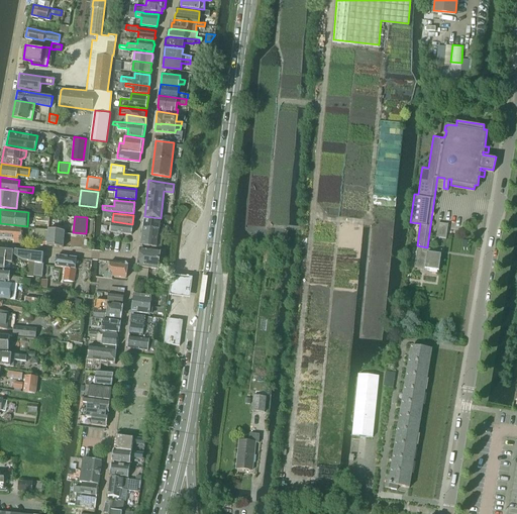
[(144,217),(142,233),(143,233),(143,235),(158,236),(158,235),(160,219),(144,217)]
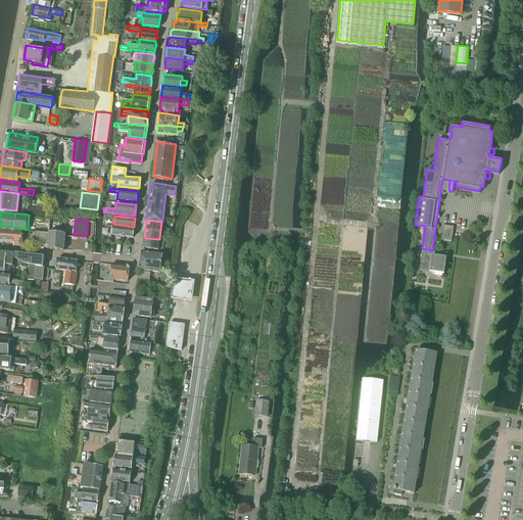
[(112,232),(133,235),(134,227),(113,224),(112,232)]
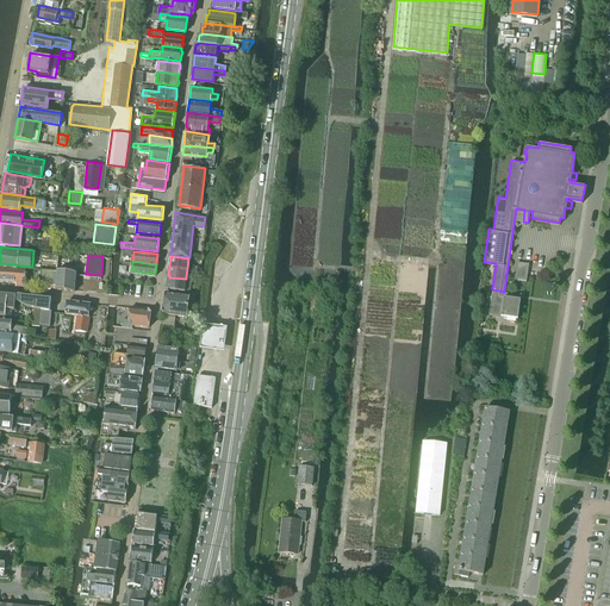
[(515,279),(527,281),(529,262),(517,261),(515,279)]
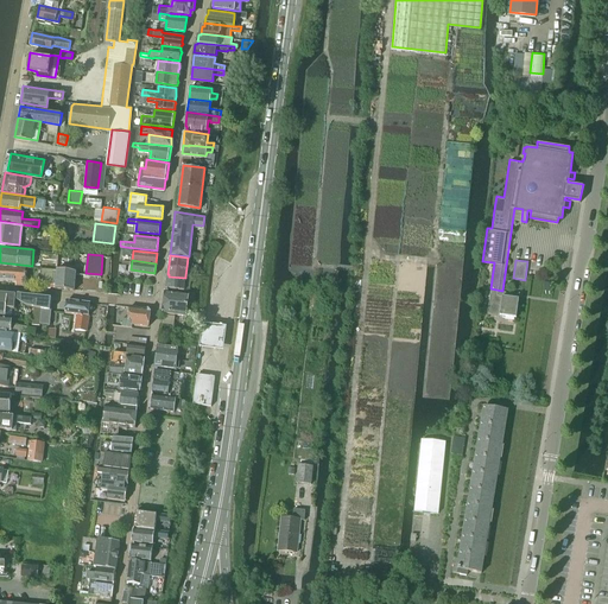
[(0,265),(0,278),(24,280),(25,267),(0,265)]
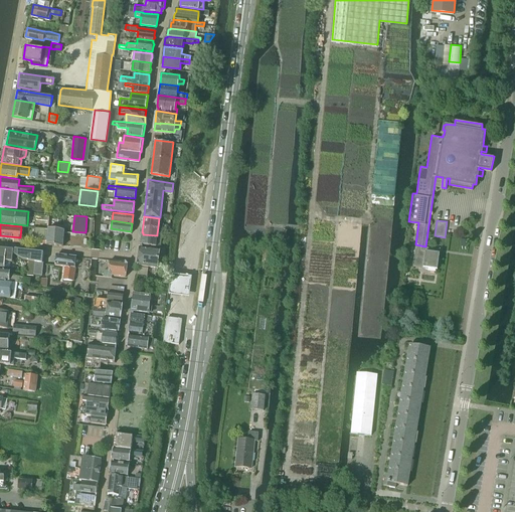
[(47,240),(46,243),(62,244),(63,244),(63,239),(64,230),(64,229),(48,227),(47,240)]
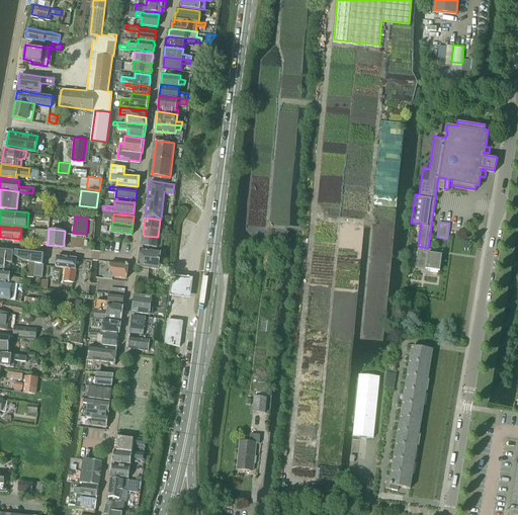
[(142,237),(141,244),(157,246),(158,239),(158,237),(144,236),(144,237),(142,237)]
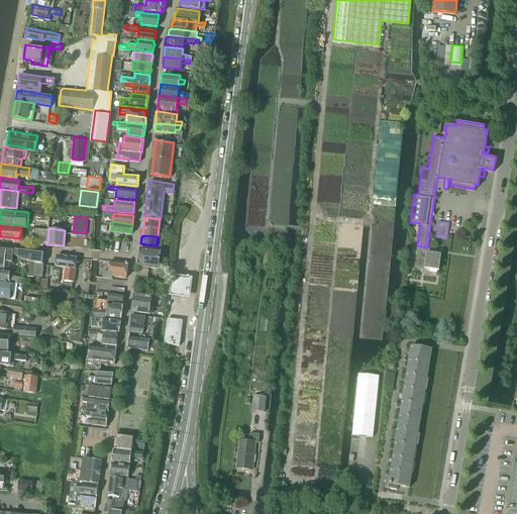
[(417,245),(414,266),(438,269),(441,249),(427,247),(417,245)]
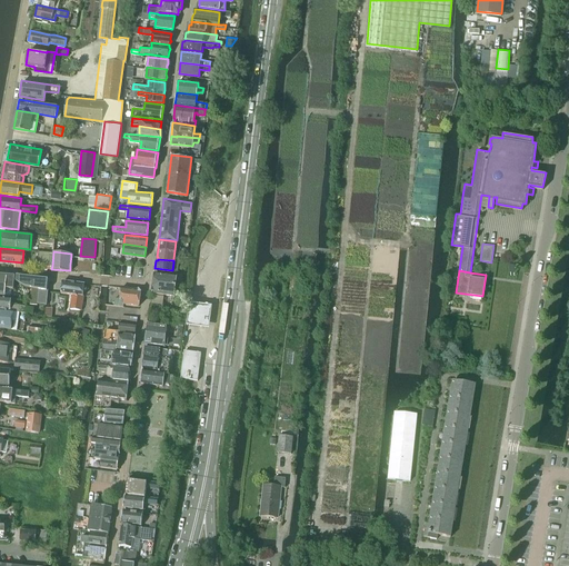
[(155,271),(152,291),(175,294),(176,285),(181,285),(183,271),(177,271),(177,274),(155,271)]
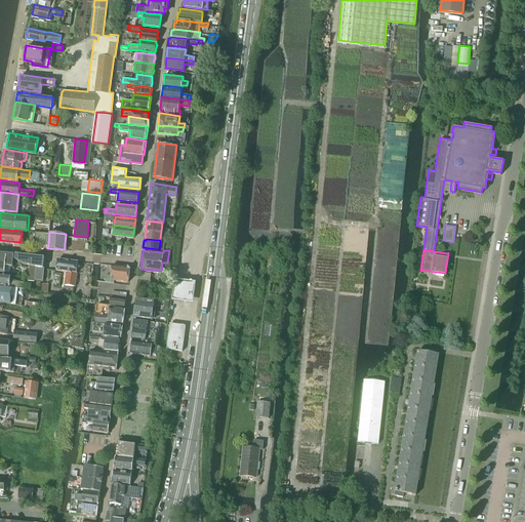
[(12,266),(13,257),(13,253),(0,251),(0,270),(9,271),(10,266),(12,266)]
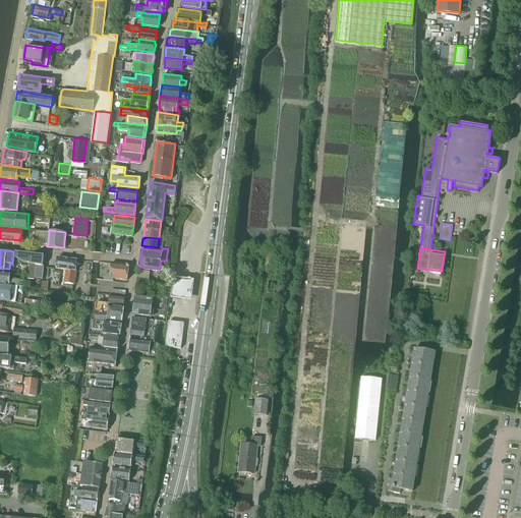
[(36,264),(34,275),(34,277),(42,278),(44,264),(43,264),(45,253),(16,250),(14,252),(13,251),(13,255),(23,261),(30,262),(36,264)]
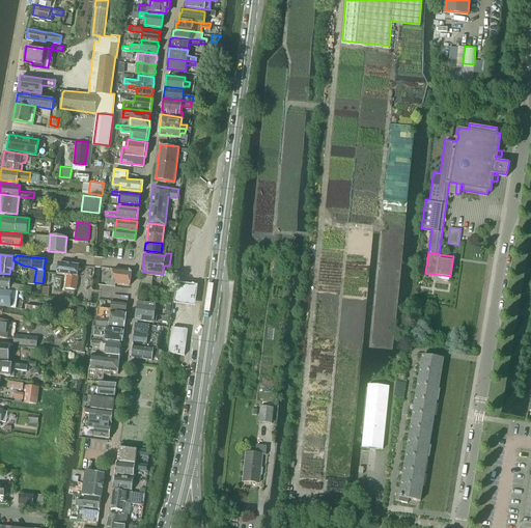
[(58,260),(56,272),(67,273),(77,274),(78,273),(79,262),(58,260)]
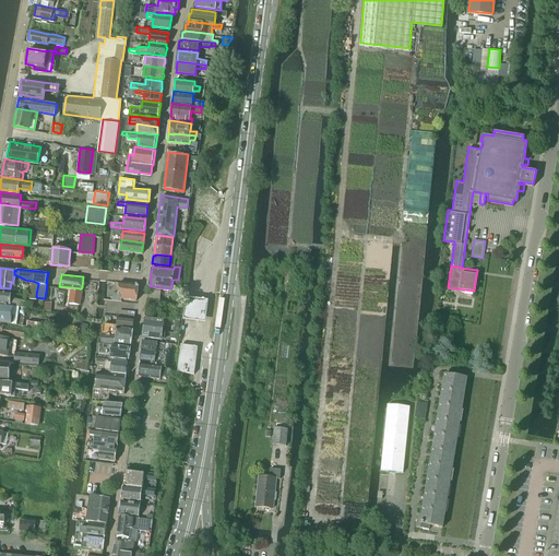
[(118,292),(113,291),(111,298),(121,299),(121,297),(137,298),(139,285),(137,283),(119,281),(118,292)]
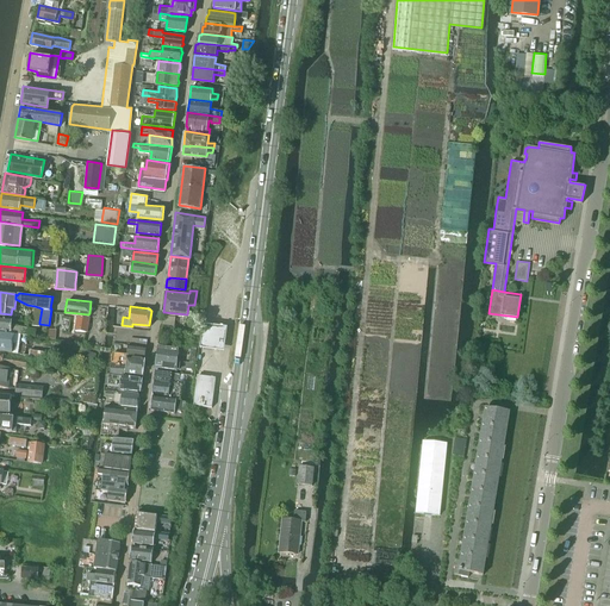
[(87,330),(88,314),(78,313),(75,329),(87,330)]
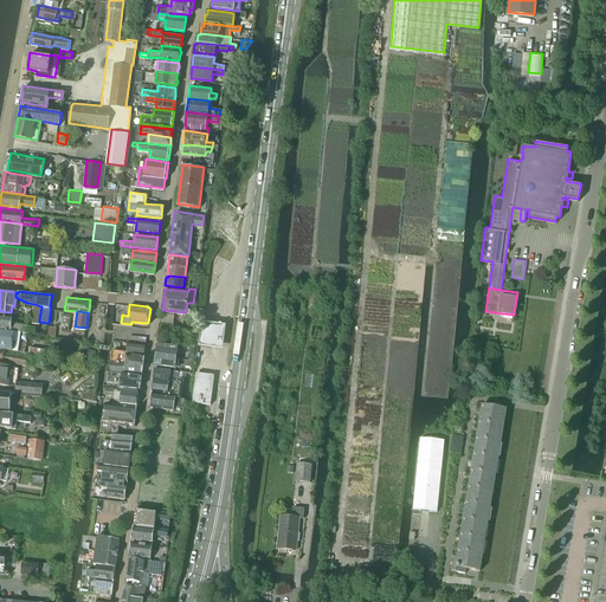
[(0,327),(14,329),(36,330),(36,324),(11,322),(12,316),(0,314),(0,327)]
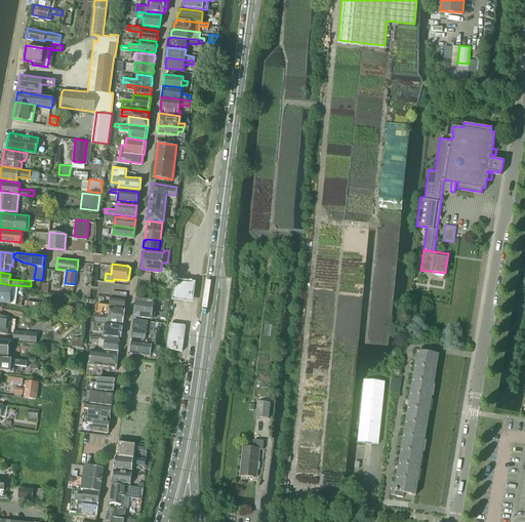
[(175,275),(173,295),(193,298),(196,277),(175,275)]
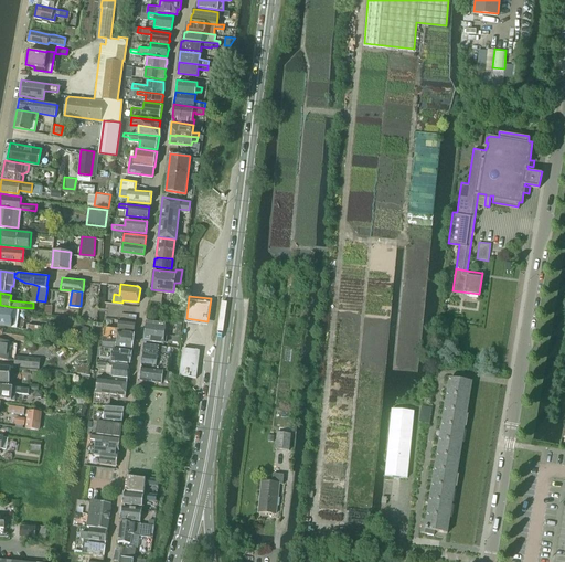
[(0,324),(12,325),(13,307),(0,305),(0,324)]
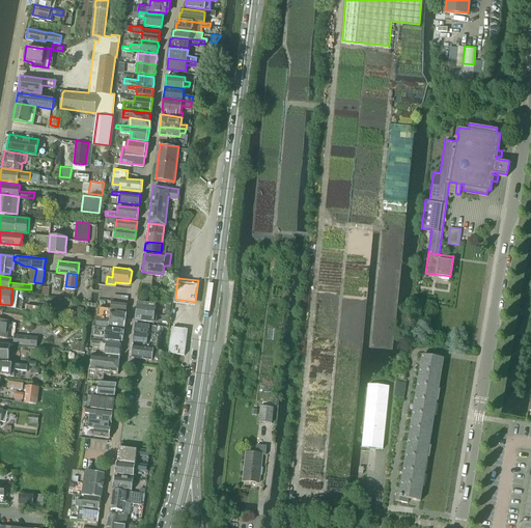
[(113,299),(112,307),(112,308),(112,310),(127,311),(128,301),(113,299)]
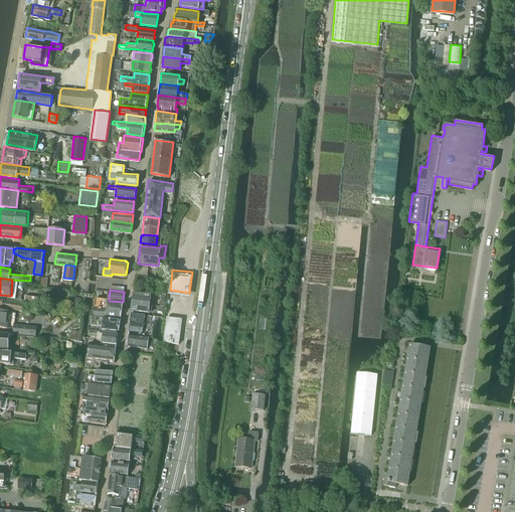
[(135,291),(133,302),(150,304),(152,293),(135,291)]
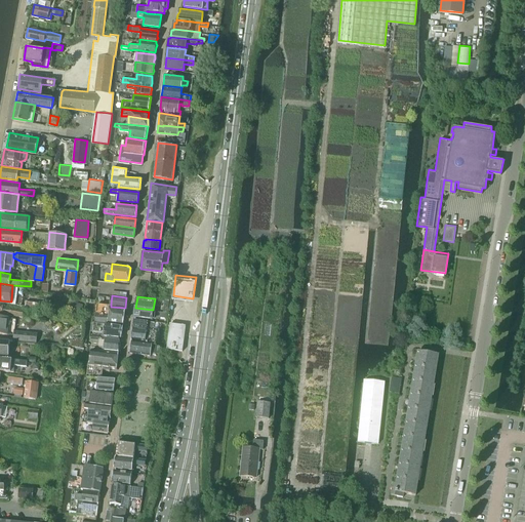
[(0,311),(9,312),(11,311),(11,313),(23,315),(24,307),(4,304),(4,302),(0,300),(0,311)]
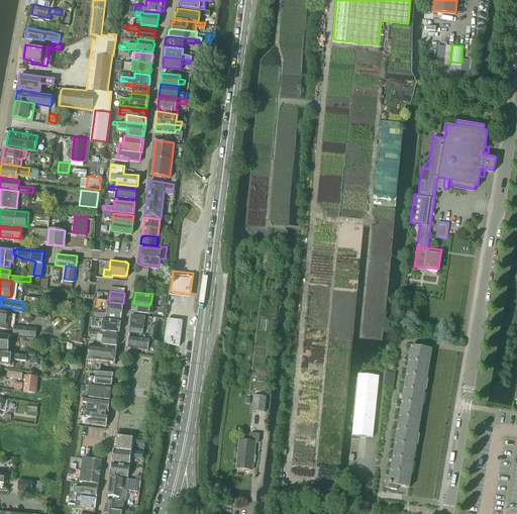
[(81,299),(73,296),(70,302),(79,306),(81,299)]
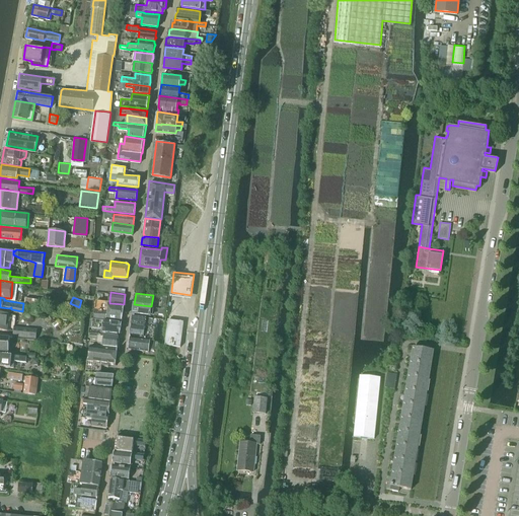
[(96,308),(94,317),(92,317),(106,319),(106,317),(122,318),(124,304),(109,303),(109,301),(109,300),(96,299),(95,308),(96,308)]
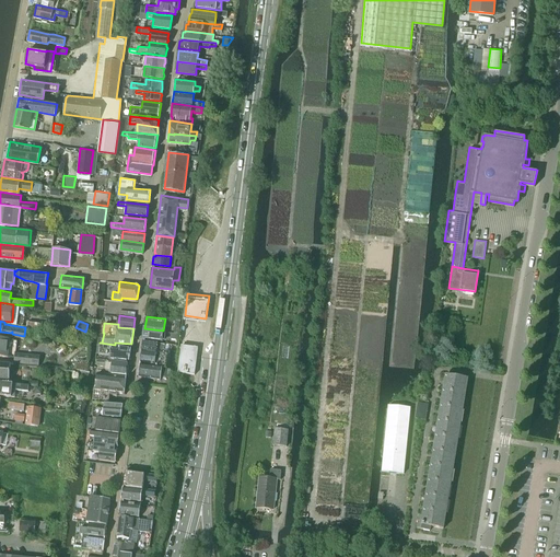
[(143,336),(162,339),(163,336),(163,331),(144,328),(143,336)]
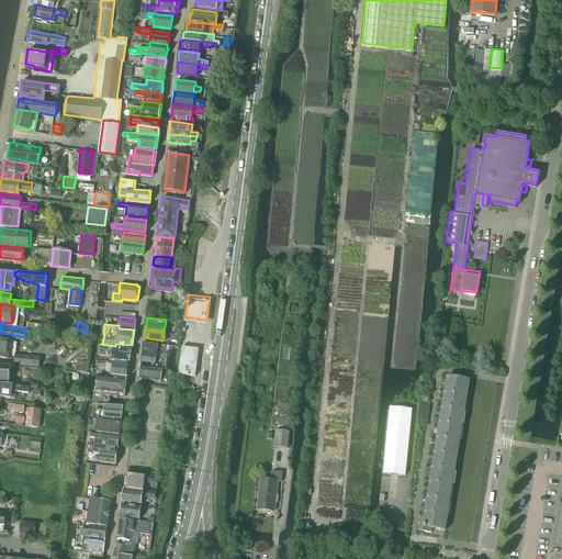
[(0,355),(1,355),(8,356),(10,338),(0,337),(0,355)]
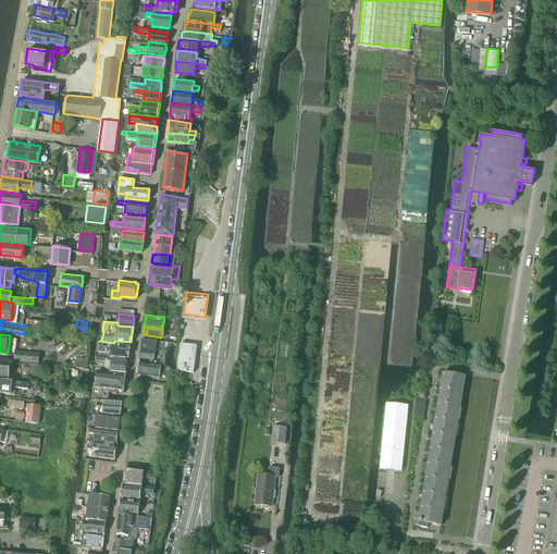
[(143,336),(141,345),(163,348),(164,340),(161,340),(143,336)]
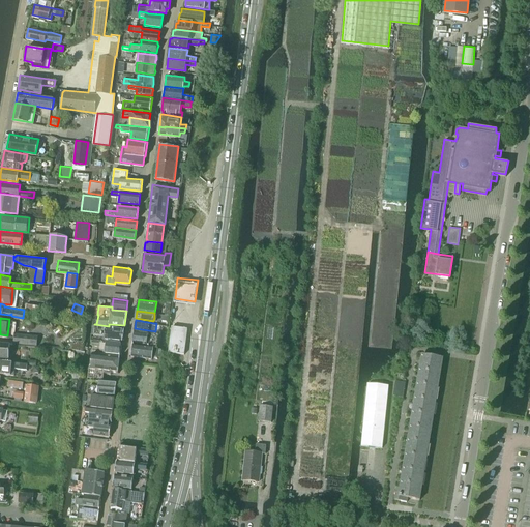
[(104,338),(106,339),(122,341),(124,328),(109,326),(94,324),(93,333),(104,334),(104,338)]
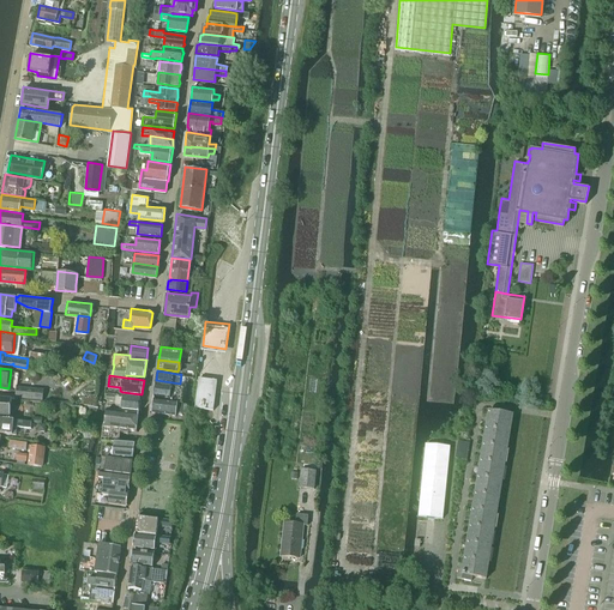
[(196,406),(214,409),(217,379),(199,376),(198,379),(196,406)]
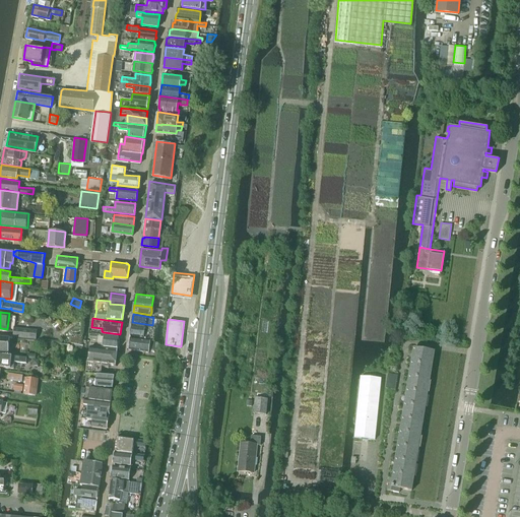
[(131,333),(131,336),(154,339),(156,326),(152,325),(132,322),(130,333),(131,333)]
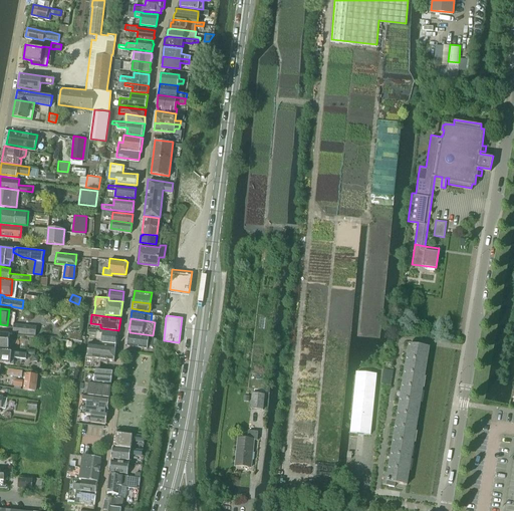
[(14,323),(13,330),(13,332),(35,335),(36,324),(24,322),(24,324),(14,323)]
